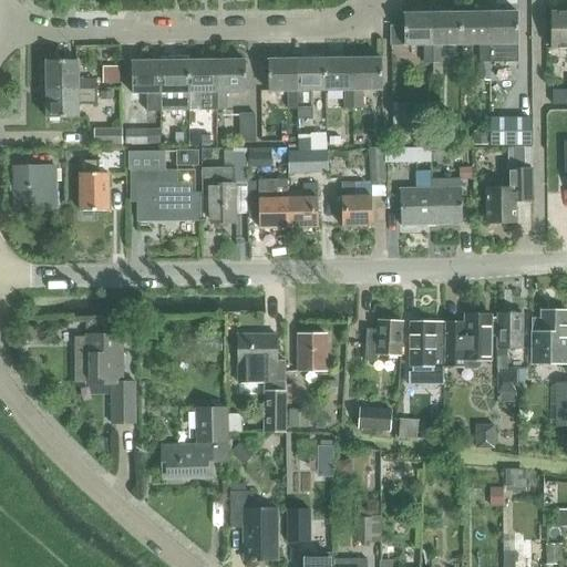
[(426,63),(434,63),(434,12),(405,12),(405,44),(425,44),(426,63)]
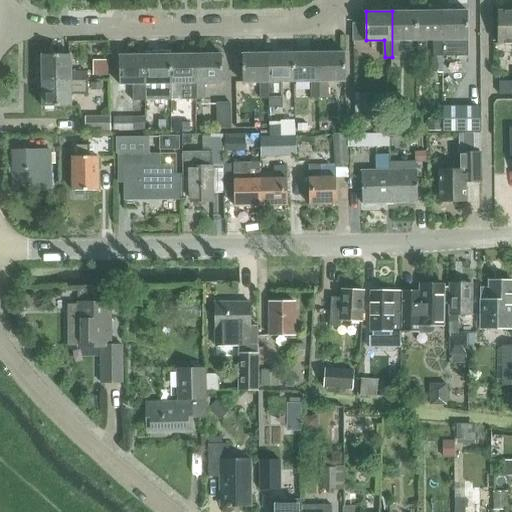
[(417,11),(392,11),(392,57),(401,57),(401,40),(417,40),(417,11)]
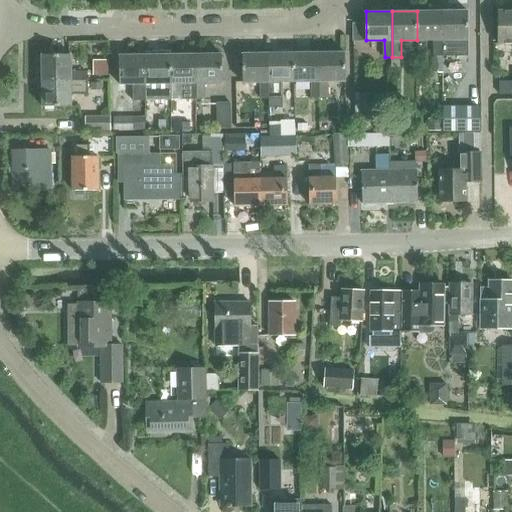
[(443,11),(417,11),(417,40),(434,40),(434,56),(443,56),(443,11)]
